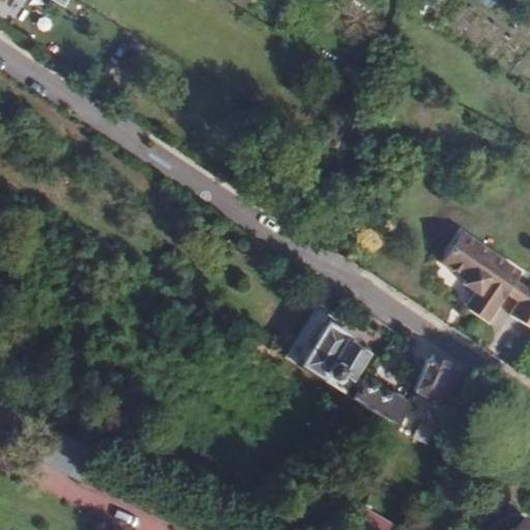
[(468,304),(483,314),(511,267),(462,234),(442,265),(466,282),(463,286),(475,294),(468,304)]
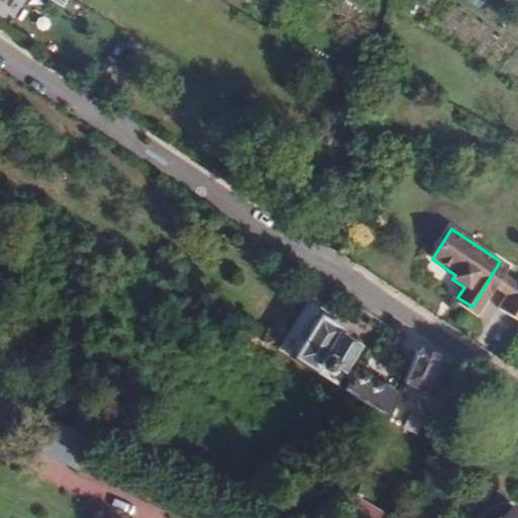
[(500,261),(472,307),(479,312),(509,267),(500,261)]
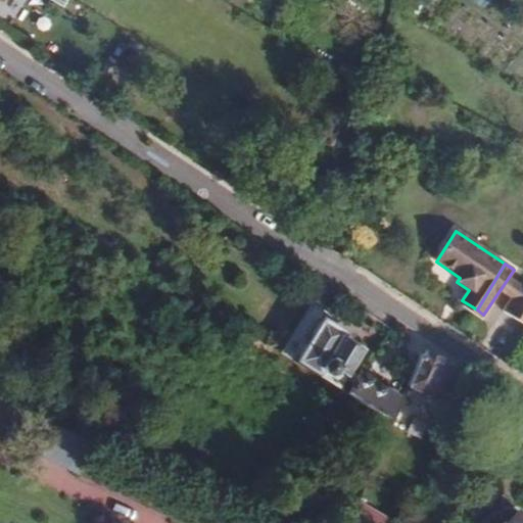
[(522,285),(506,312),(522,324),(522,285)]
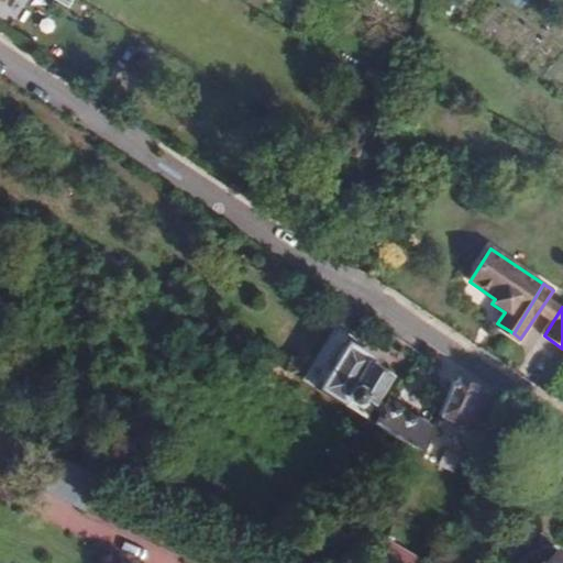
[(334,326),(302,379),(366,418),(375,404),(373,403),(388,377),(370,364),(373,357),(349,342),(352,337),(334,326)]
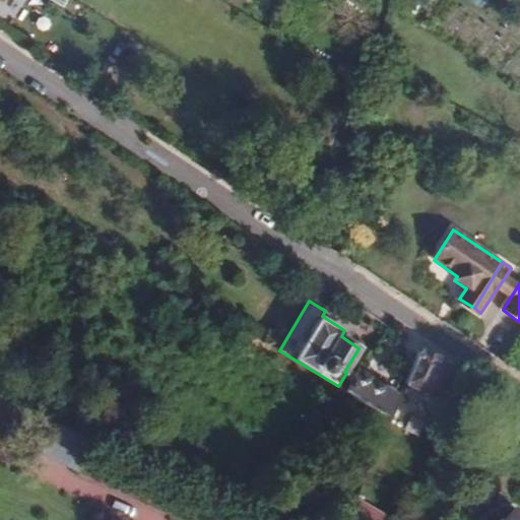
[(419,351),(405,384),(423,392),(424,390),(439,397),(448,375),(436,368),(439,360),(419,351)]
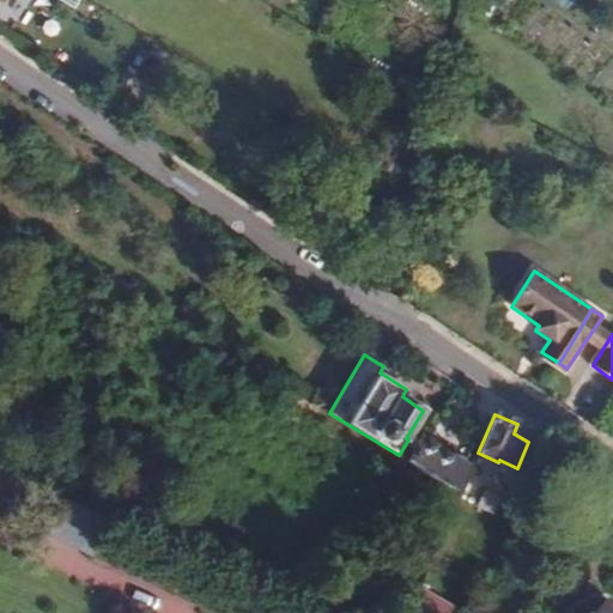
[(410,462),(455,490),(466,463),(425,437),(420,443),(416,439),(410,447),(416,450),(410,462)]
